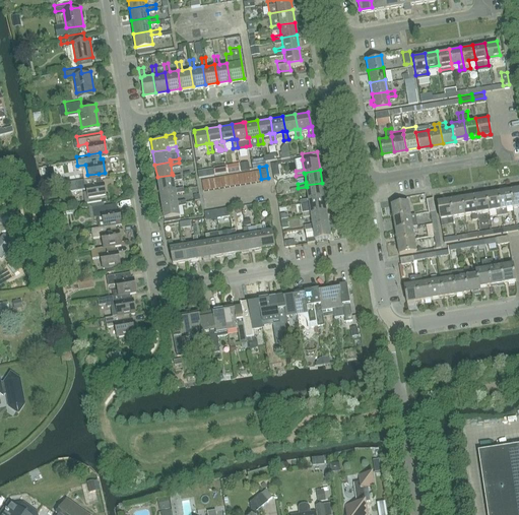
[(173,175),(157,177),(159,189),(175,187),(175,185),(173,177),(181,176),(181,171),(172,173),(173,175)]
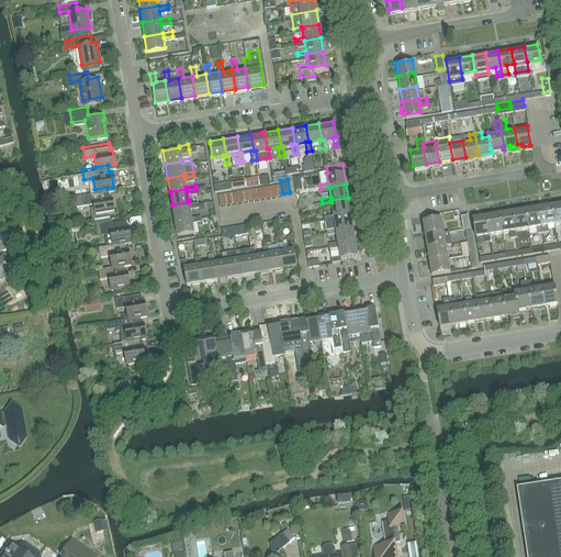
[(108,195),(107,188),(94,189),(74,193),(75,203),(92,200),(93,203),(89,204),(91,216),(109,213),(108,210),(113,209),(110,193),(108,195)]
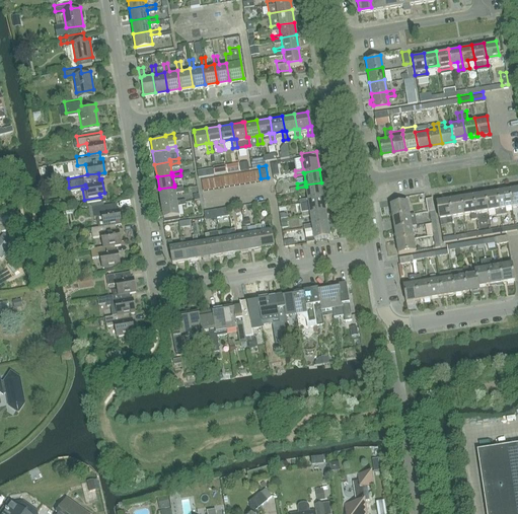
[(307,195),(299,196),(300,201),(308,200),(307,198),(323,195),(321,182),(305,185),(306,187),(307,195)]
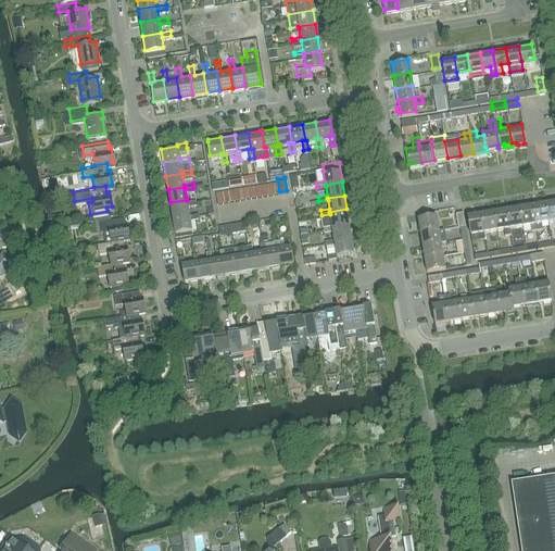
[(187,200),(171,202),(173,216),(189,213),(189,211),(187,203),(196,201),(196,197),(187,198),(187,200)]
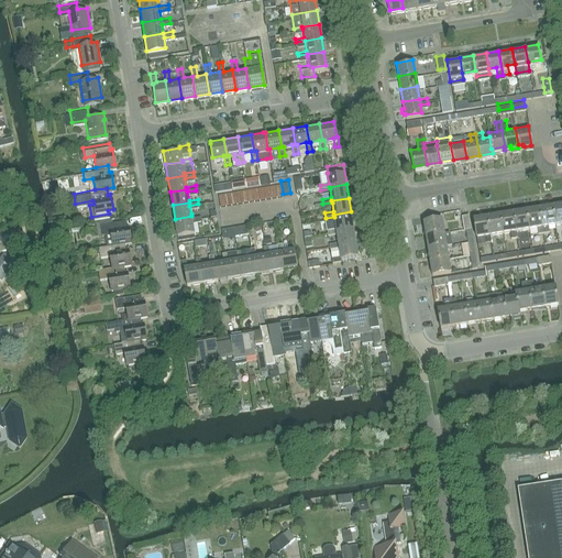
[(561,199),(550,203),(553,220),(561,219),(561,199)]
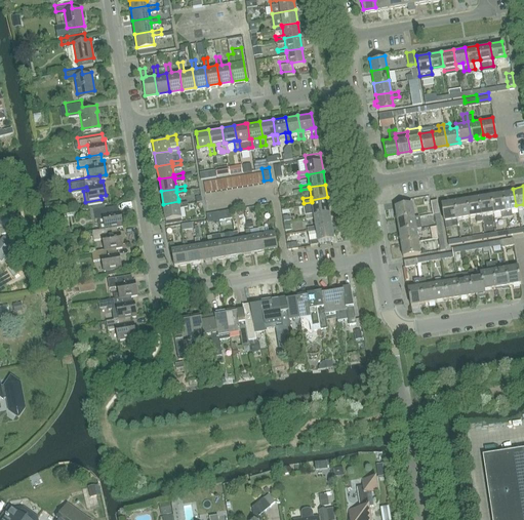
[(513,189),(501,190),(505,213),(511,213),(510,207),(516,205),(513,189)]
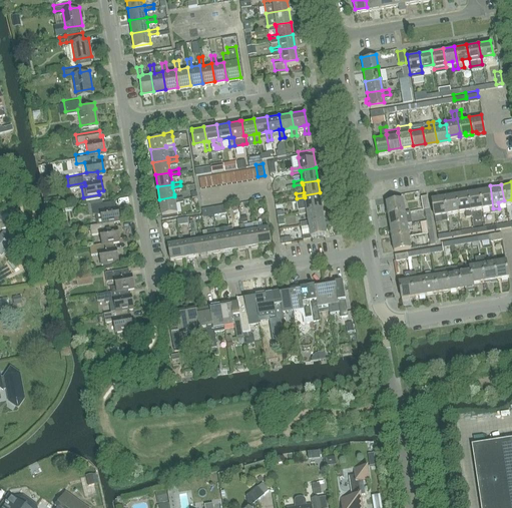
[(488,209),(493,208),(490,185),(478,187),(481,204),(487,203),(488,209)]
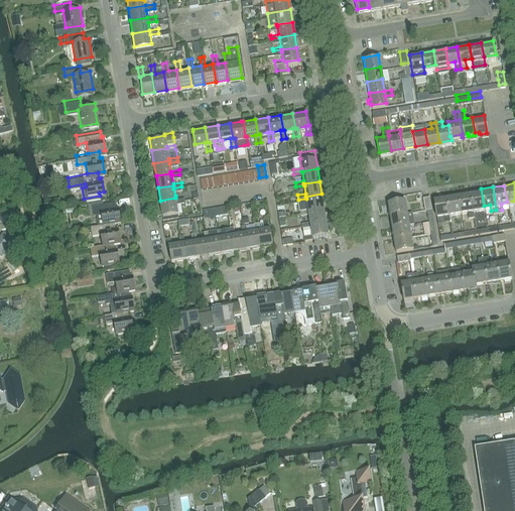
[(472,208),(484,206),(481,188),(469,190),(472,208)]
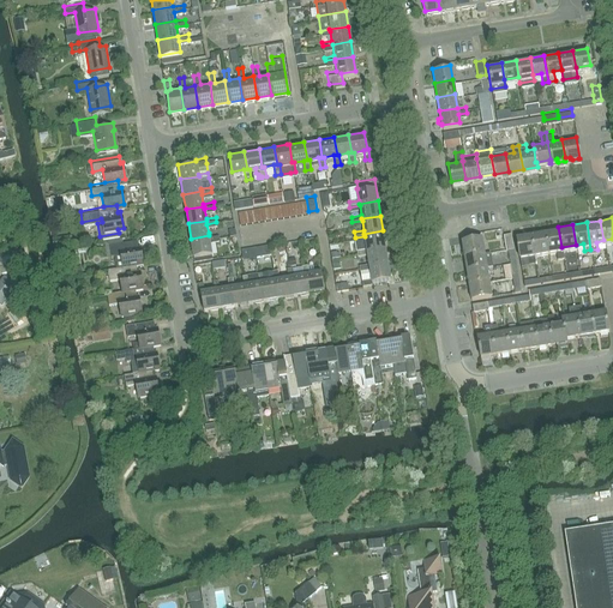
[(563,254),(562,247),(558,227),(544,229),(547,250),(556,248),(557,256),(563,254)]
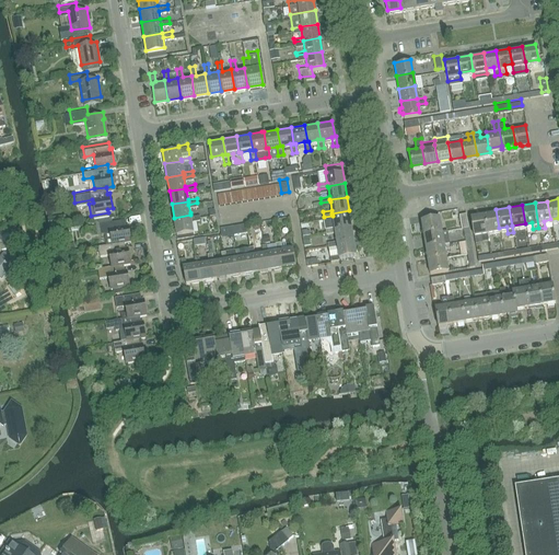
[(496,209),(482,211),(486,230),(499,228),(496,209)]
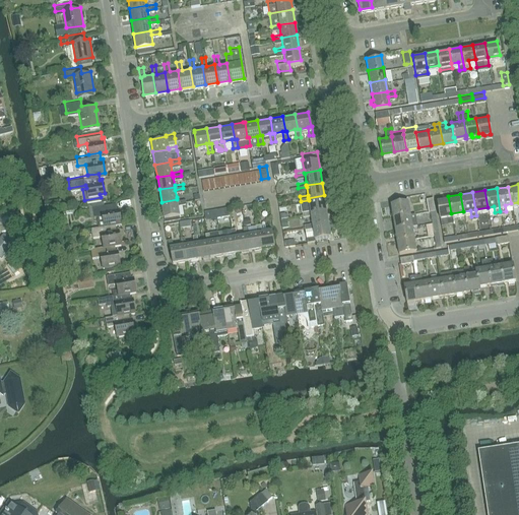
[(309,200),(301,201),(302,209),(302,213),(311,212),(310,210),(326,207),(324,195),(308,198),(309,200)]
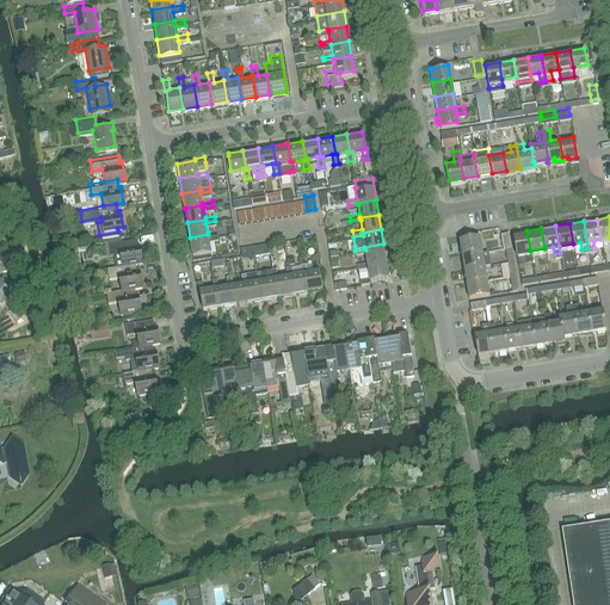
[(505,245),(510,244),(507,229),(500,230),(503,245),(505,245)]
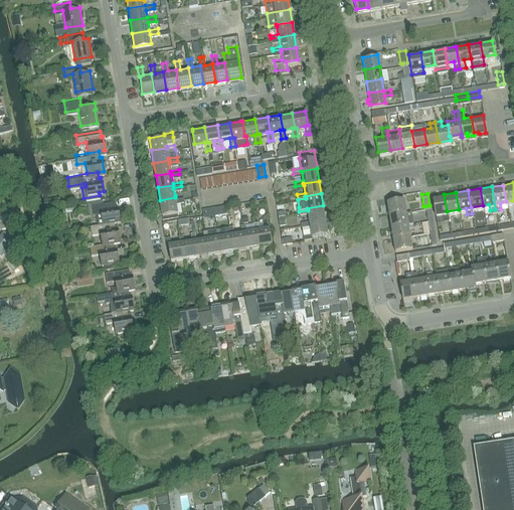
[(175,197),(160,200),(162,212),(177,210),(175,200),(183,199),(183,194),(175,195),(175,197)]
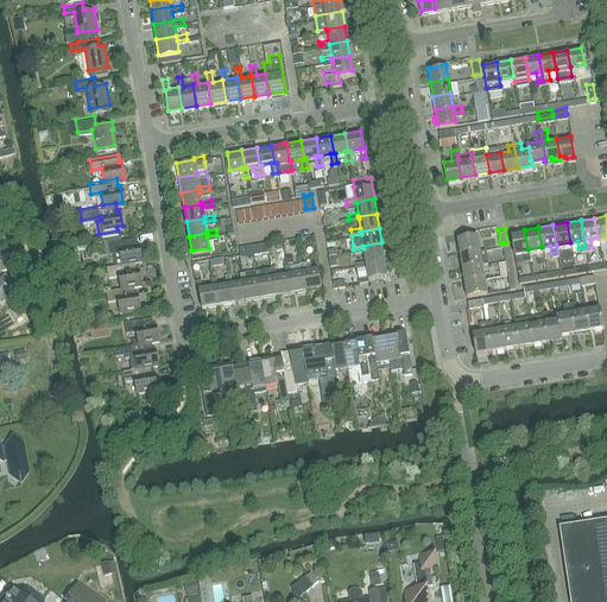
[(524,229),(511,232),(513,252),(523,251),(524,258),(529,258),(524,229)]
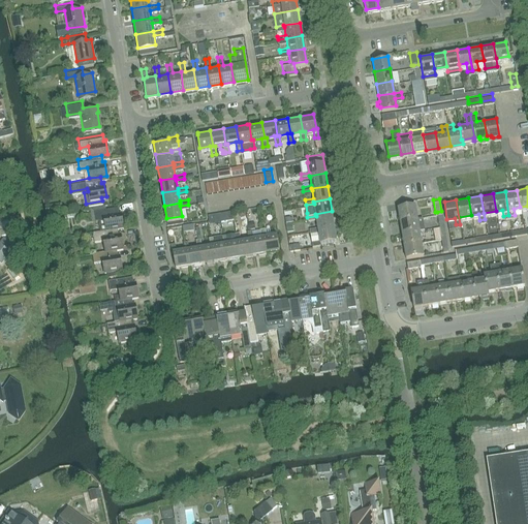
[(399,217),(416,215),(414,203),(397,206),(399,217)]
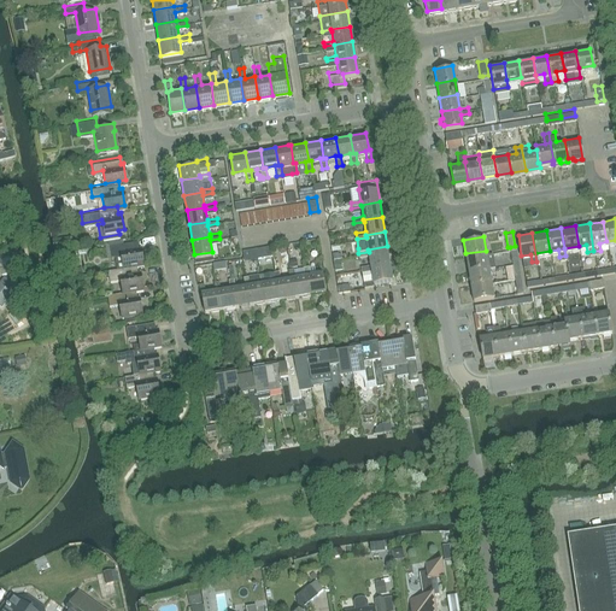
[(135,263),(142,262),(140,245),(136,245),(135,238),(107,242),(109,253),(119,252),(122,265),(135,263)]
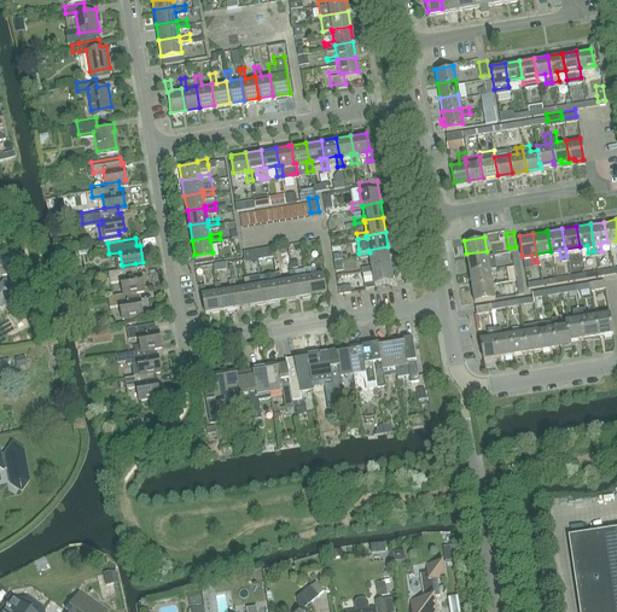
[(371,262),(361,263),(362,269),(372,268),(371,264),(390,262),(388,246),(368,250),(370,252),(371,262)]
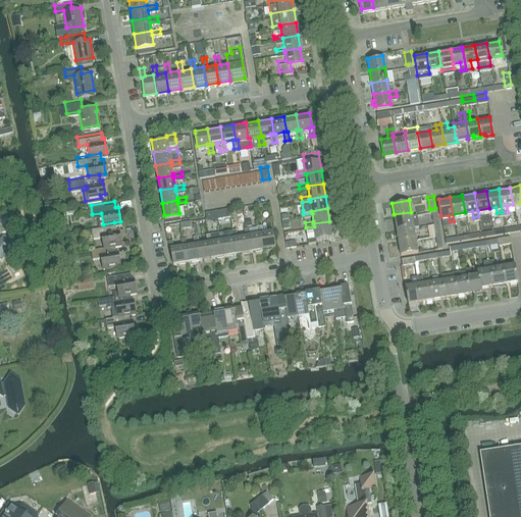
[(396,226),(413,223),(418,223),(416,211),(411,212),(394,214),(396,226)]
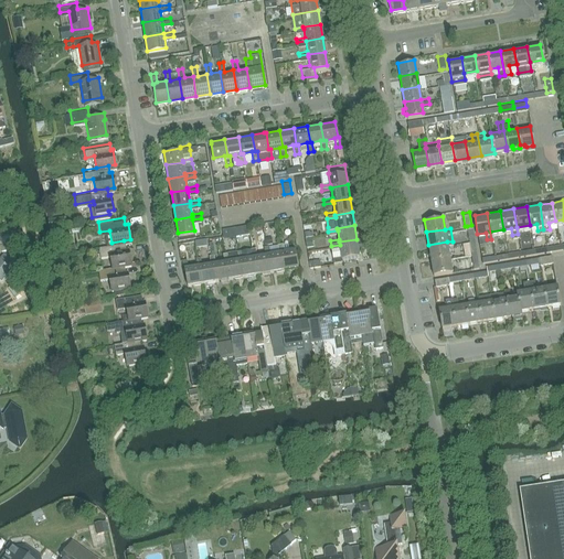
[(340,245),(331,246),(332,255),(332,259),(342,258),(342,256),(359,254),(357,239),(339,242),(340,245)]
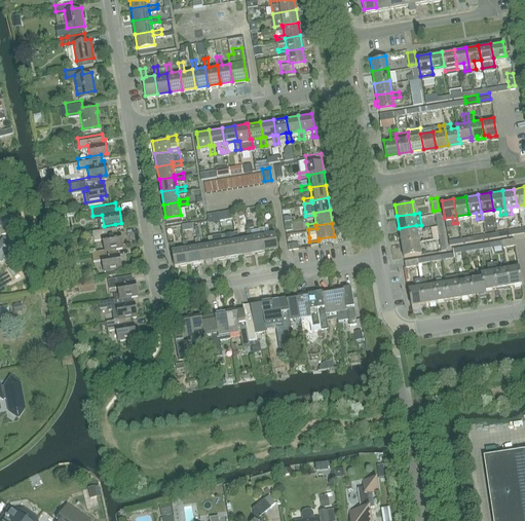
[(102,235),(103,247),(114,245),(114,246),(120,245),(118,230),(116,230),(115,224),(104,226),(90,228),(92,237),(102,235)]
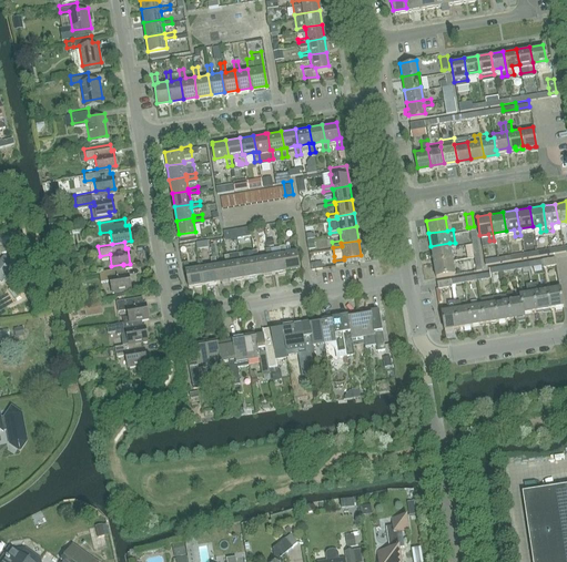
[(284,242),(279,243),(280,252),(282,251),(285,268),(299,266),(296,248),(285,251),(284,242)]
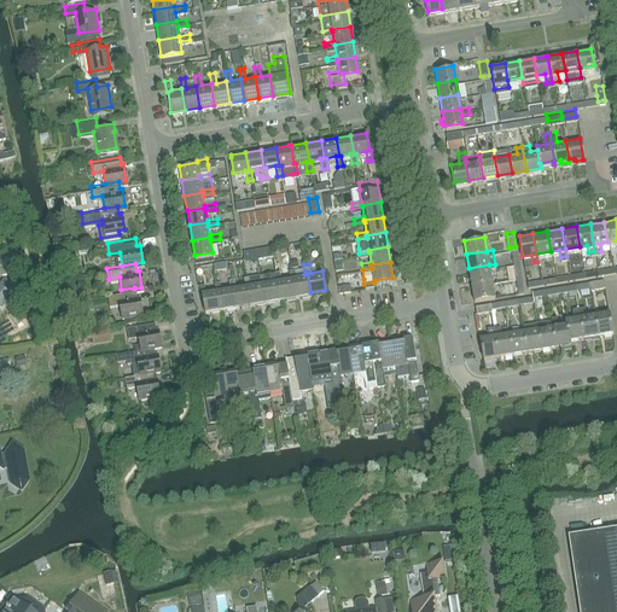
[(492,279),(489,264),(469,268),(471,283),(492,279)]
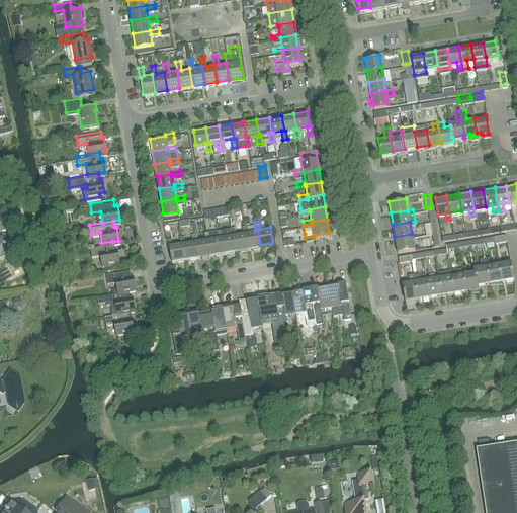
[(246,223),(241,224),(243,232),(245,232),(247,247),(260,245),(257,229),(255,230),(247,231),(246,223)]
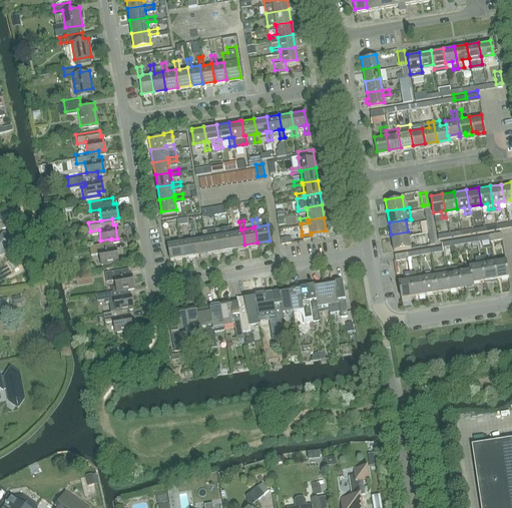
[(231,222),(226,223),(227,231),(229,231),(232,246),(244,244),(242,229),(240,229),(232,230),(231,222)]
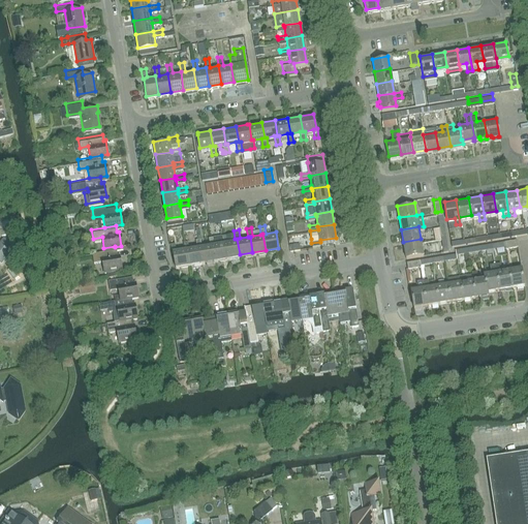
[(225,232),(220,233),(222,241),(224,240),(226,256),(240,254),(237,239),(235,239),(234,230),(225,232)]
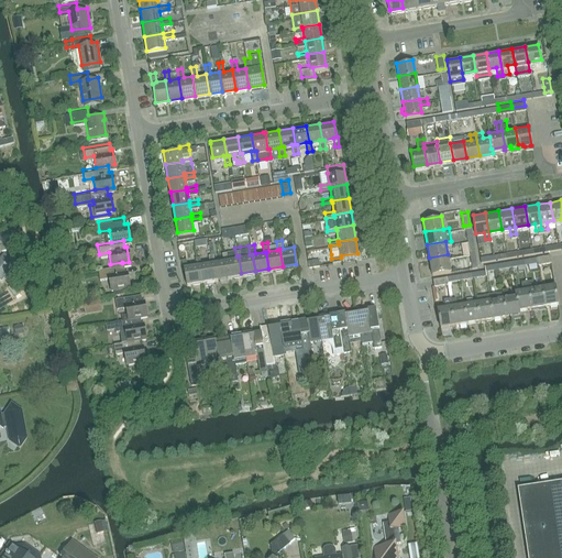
[(227,249),(221,250),(222,259),(224,258),(228,275),(241,273),(239,255),(237,256),(234,248),(233,248),(227,249)]
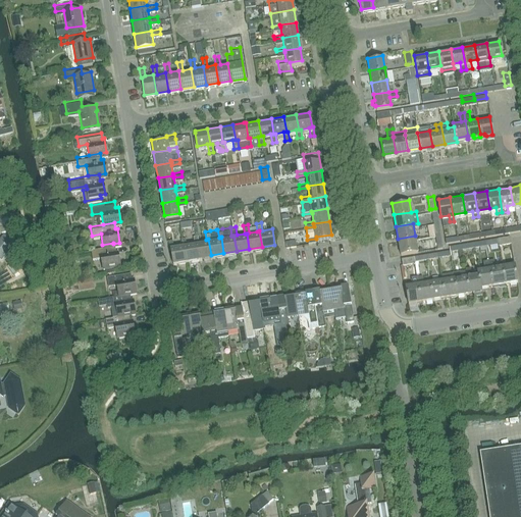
[(0,255),(1,255),(13,240),(3,231),(0,235),(0,255)]
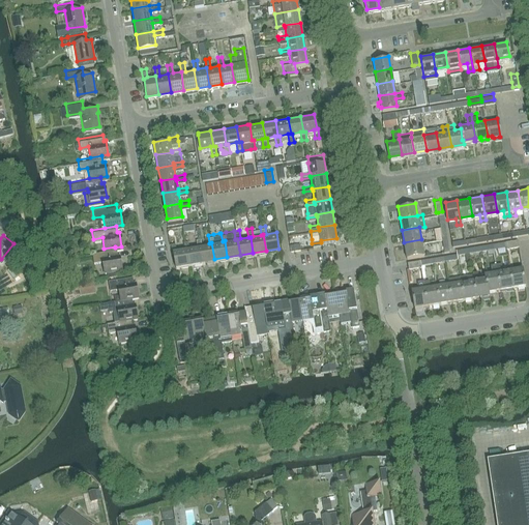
[(200,236),(196,237),(197,245),(199,245),(201,261),(214,259),(211,242),(209,243),(201,244),(200,236)]
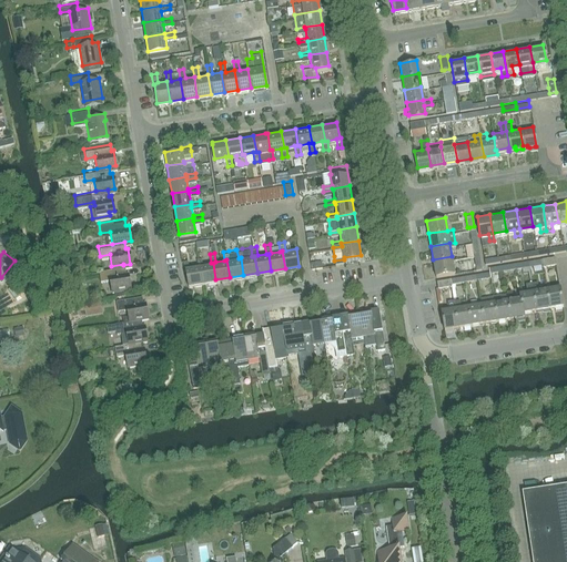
[(540,255),(542,261),(542,263),(555,261),(553,253),(540,255)]
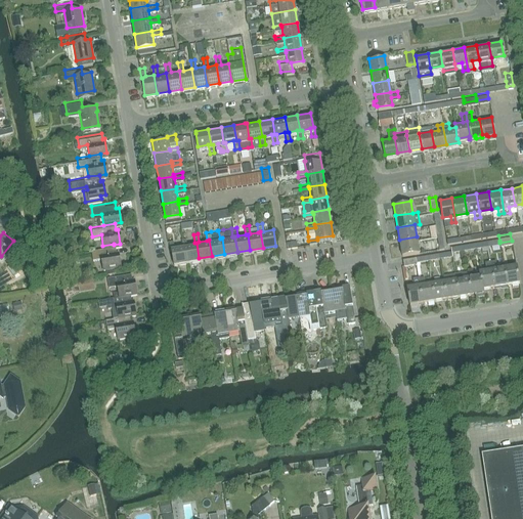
[(185,235),(180,236),(182,245),(183,244),(186,260),(199,258),(197,243),(194,243),(186,244),(185,235)]
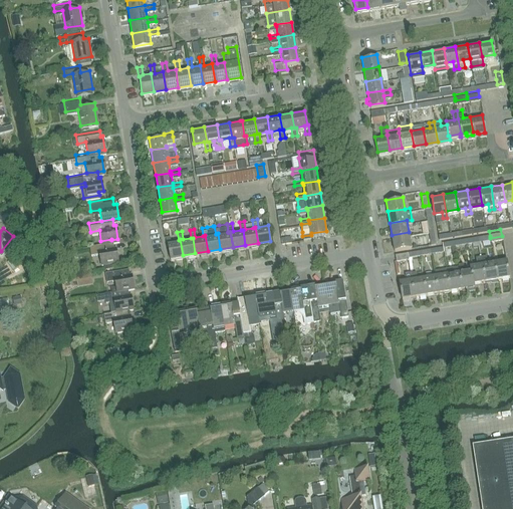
[(411,244),(409,232),(392,235),(393,247),(411,244)]
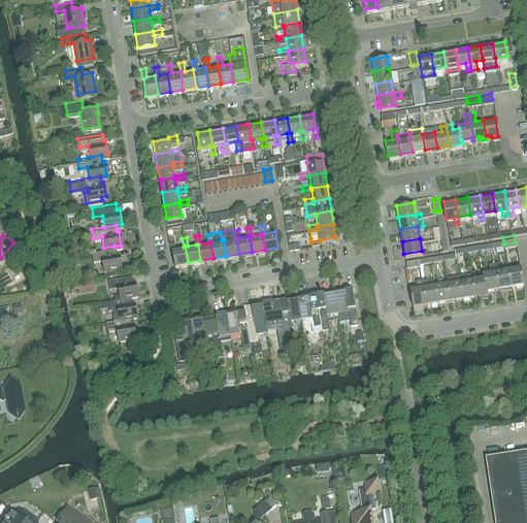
[(173,239),(169,240),(170,249),(171,249),(174,264),(188,262),(185,246),(184,247),(175,248),(173,239)]
